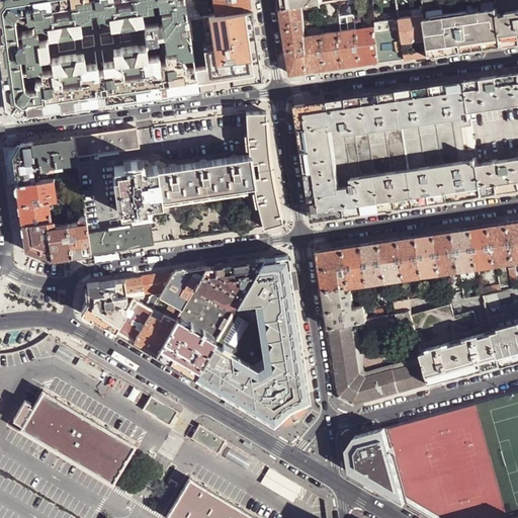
[(0,0),(0,29),(17,26),(15,15),(17,12),(25,11),(26,10),(26,7),(29,7),(28,0),(0,0)]
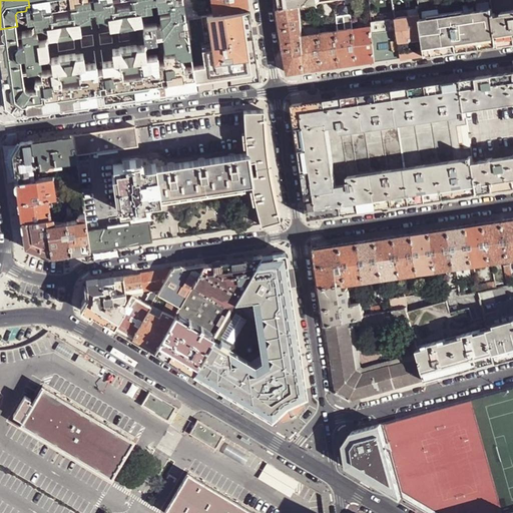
[(58,0),(28,0),(29,7),(26,7),(26,10),(25,11),(26,20),(34,20),(35,26),(48,25),(48,24),(52,23),(52,18),(51,16),(52,16),(51,7),(60,6),(58,0)]
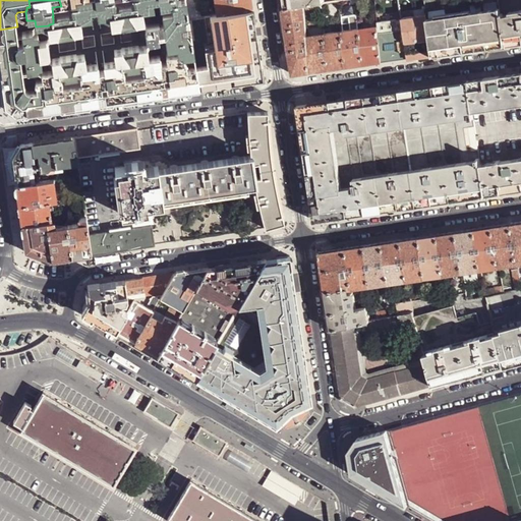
[(42,65),(43,71),(55,69),(53,60),(61,58),(60,57),(77,54),(77,56),(85,55),(87,65),(99,63),(100,71),(106,71),(105,62),(116,61),(115,50),(122,50),(121,48),(139,46),(139,47),(147,46),(149,56),(162,55),(163,63),(168,62),(167,54),(179,52),(178,46),(168,47),(166,35),(160,36),(161,40),(150,42),(149,39),(148,40),(145,27),(147,27),(147,24),(159,22),(162,24),(164,24),(162,13),(173,12),(172,5),(160,7),(159,0),(153,1),(154,8),(141,11),(143,22),(136,23),(136,24),(120,26),(119,25),(111,26),(110,15),(98,16),(97,10),(91,10),(92,18),(80,19),(81,32),(74,33),(74,34),(58,36),(57,35),(51,37),(49,25),(36,26),(37,34),(39,42),(45,41),(47,43),(49,55),(41,57),(42,65)]
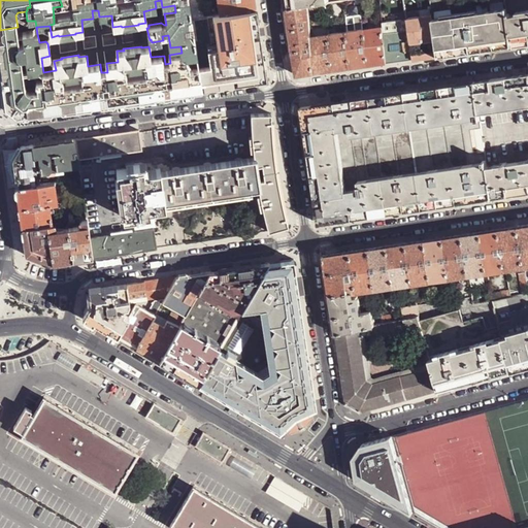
[(60,0),(62,6),(70,5),(71,13),(72,13),(73,15),(74,21),(80,20),(81,20),(93,19),(92,10),(98,10),(99,17),(111,15),(111,14),(116,14),(114,9),(116,9),(116,7),(116,6),(114,0),(60,0)]
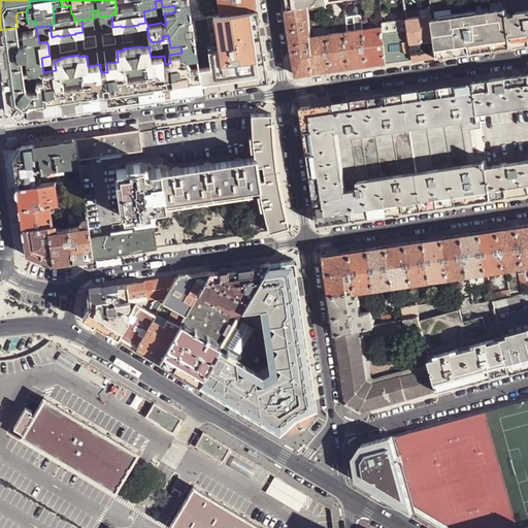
[(114,0),(116,6),(116,7),(116,9),(120,9),(119,6),(130,4),(131,7),(135,6),(135,4),(134,4),(133,0),(114,0)]
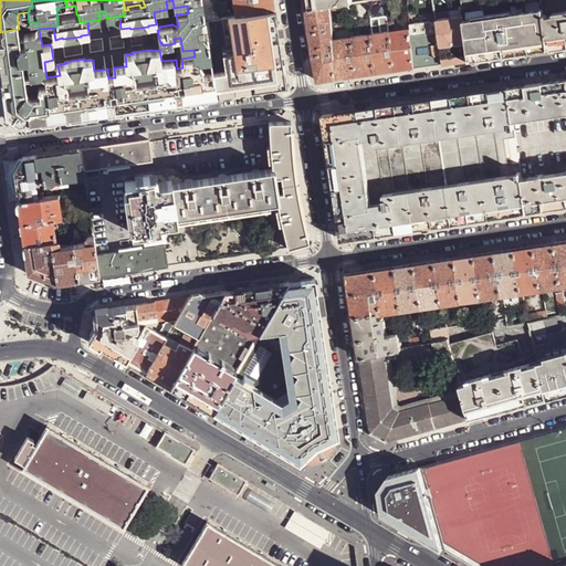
[(143,0),(144,4),(145,4),(145,7),(146,6),(147,11),(154,10),(154,12),(167,9),(166,1),(173,0),(174,8),(187,6),(194,4),(194,0),(143,0)]
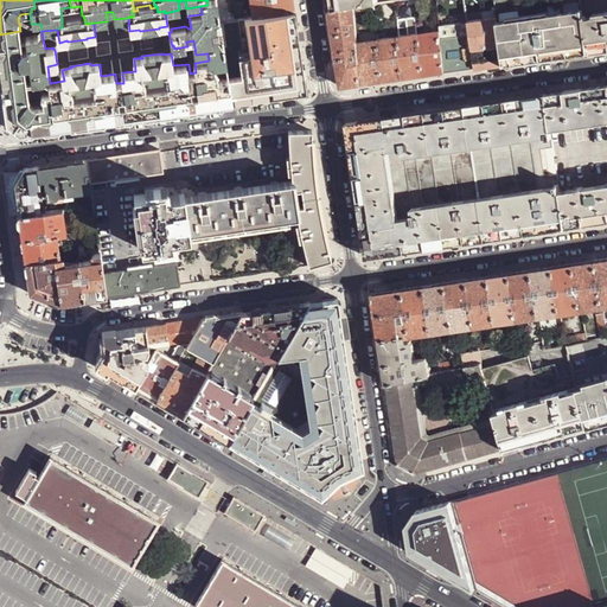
[(217,66),(229,65),(227,53),(225,44),(216,45),(216,40),(212,37),(211,31),(213,25),(212,20),(221,18),(218,2),(218,0),(208,0),(208,5),(200,6),(202,14),(189,16),(191,29),(189,29),(185,26),(171,29),(171,32),(168,32),(172,46),(173,45),(174,49),(187,46),(186,42),(193,40),(196,55),(208,53),(209,61),(215,61),(217,66)]
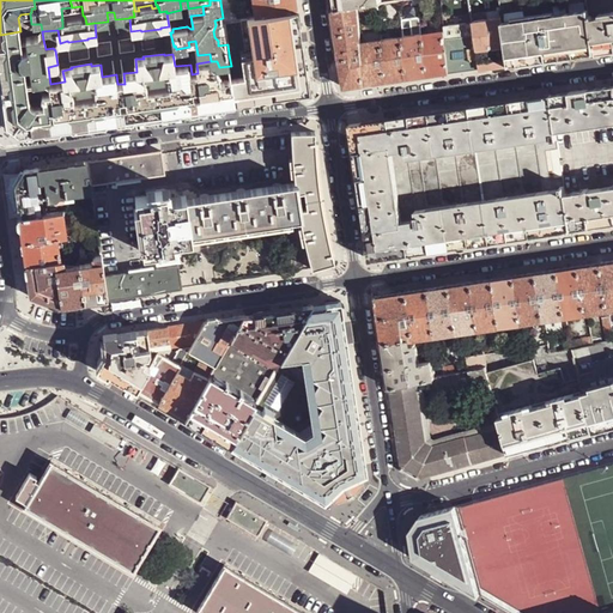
[(238,20),(234,0),(232,0),(220,2),(223,18),(224,23),(238,20)]
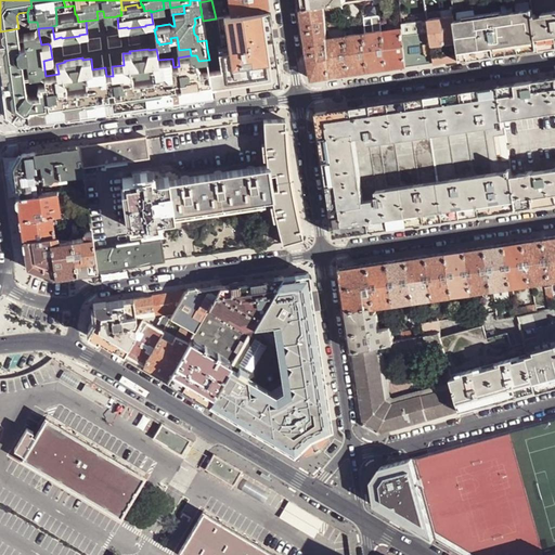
[(230,0),(233,16),(253,13),(270,11),(268,0),(230,0)]
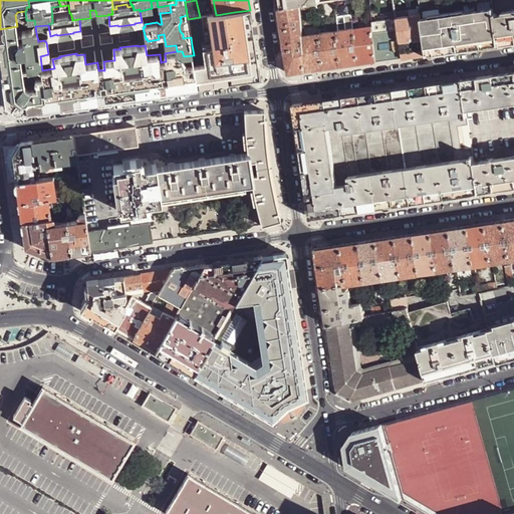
[(420,0),(423,11),(429,53),(446,51),(468,48),(460,0),(420,0)]
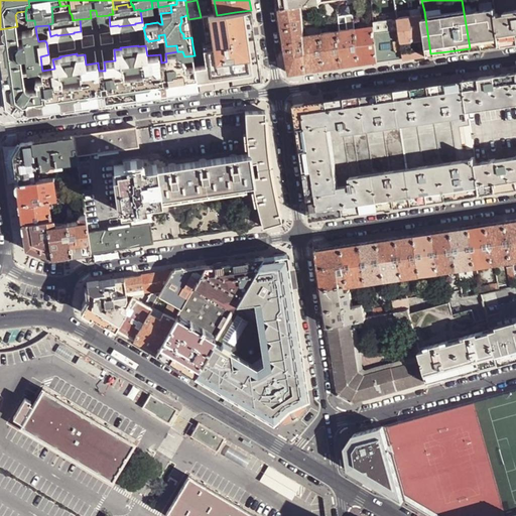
[(462,0),(470,48),(480,46),(501,43),(497,12),(494,0),(462,0)]
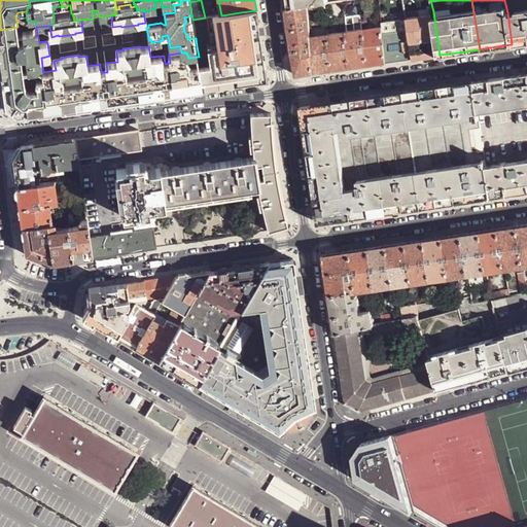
[(115,9),(114,9),(115,14),(111,14),(111,15),(112,27),(120,26),(121,27),(138,25),(138,24),(145,23),(143,11),(143,9),(137,10),(136,5),(135,6),(131,7),(130,4),(118,6),(119,9),(115,9)]
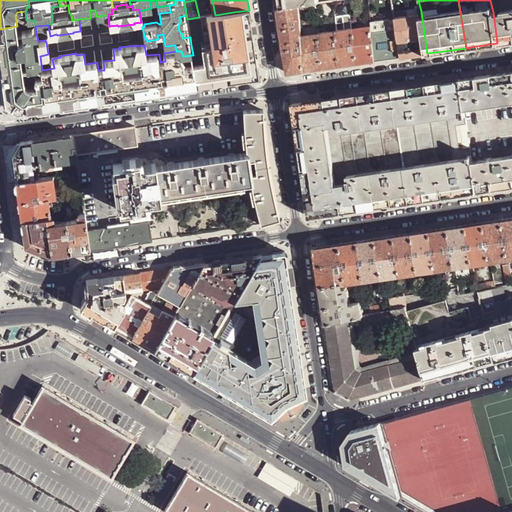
[(60,6),(51,7),(52,16),(51,16),(52,18),(56,17),(56,15),(66,14),(66,16),(71,15),(70,13),(69,13),(68,5),(60,6)]
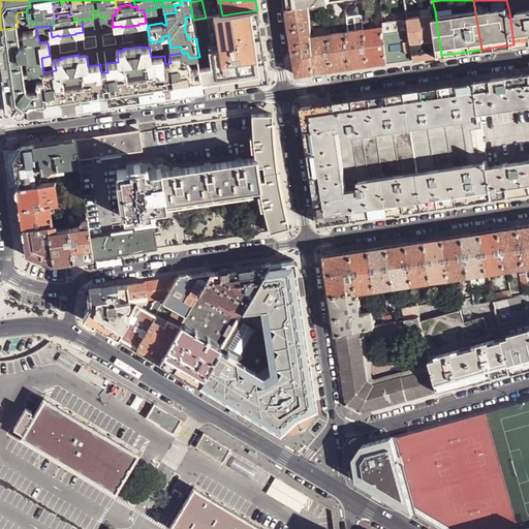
[(291,30),(312,27),(309,5),(290,7),(288,7),(290,20),(291,30)]
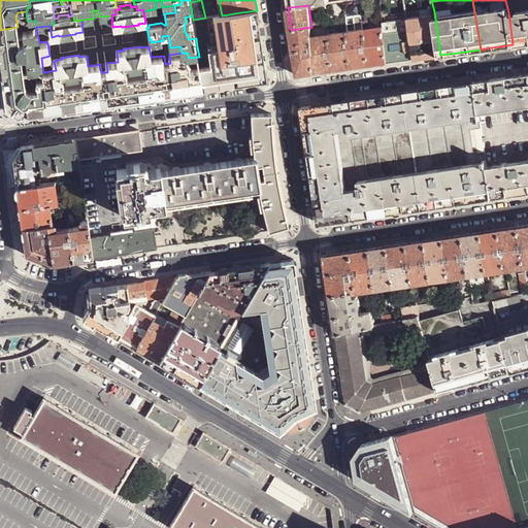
[(527,8),(519,10),(519,13),(512,14),(512,12),(508,12),(513,44),(527,42),(527,8)]
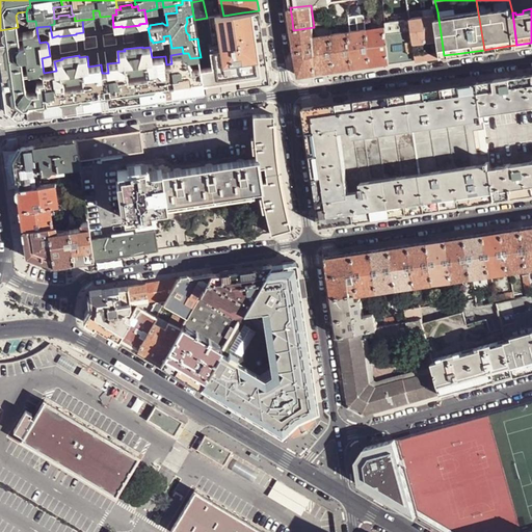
[(261,21),(259,10),(242,12),(223,16),(207,18),(194,20),(197,38),(198,47),(201,57),(202,65),(202,70),(205,90),(237,86),(270,81),(268,70),(266,55),(247,57),(246,47),(265,45),(261,21)]
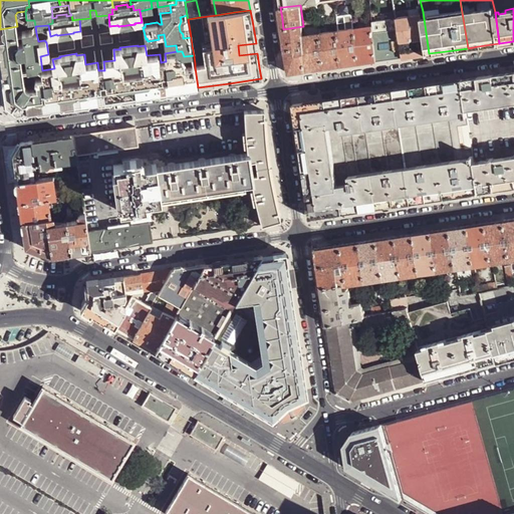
[(20,44),(22,43),(21,33),(31,31),(32,34),(36,33),(35,26),(34,20),(26,20),(25,11),(17,12),(15,15),(17,26),(20,44)]
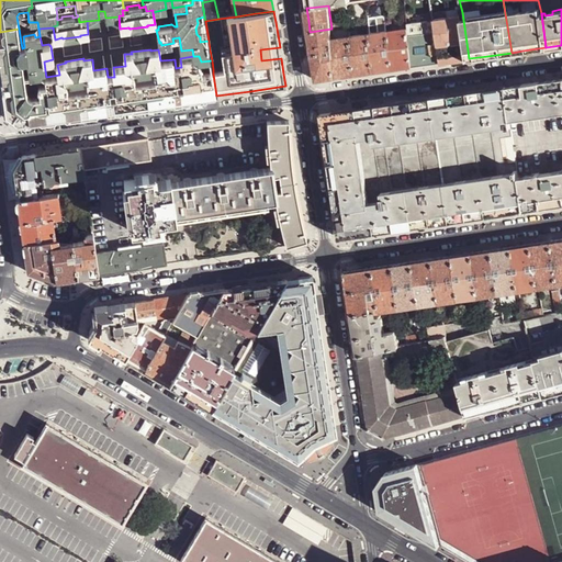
[(462,12),(434,17),(441,63),(457,60),(469,58),(462,12)]
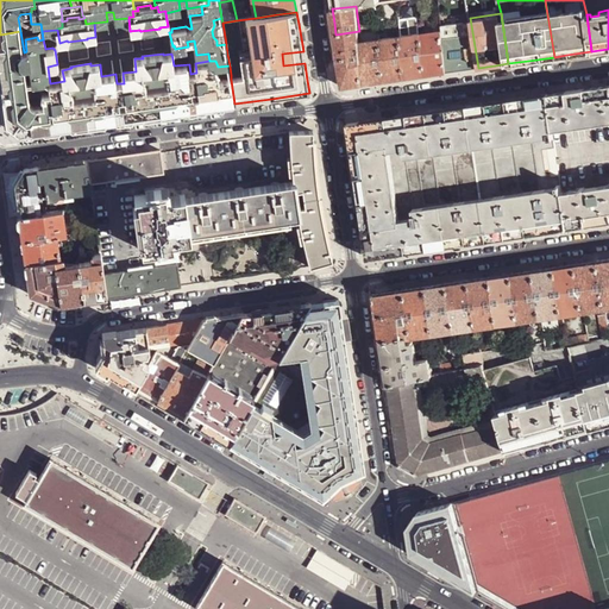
[(87,38),(95,37),(94,23),(93,23),(86,24),(85,18),(79,19),(79,17),(67,18),(67,20),(62,22),(62,27),(57,29),(57,30),(60,43),(67,41),(68,42),(87,39),(87,38)]
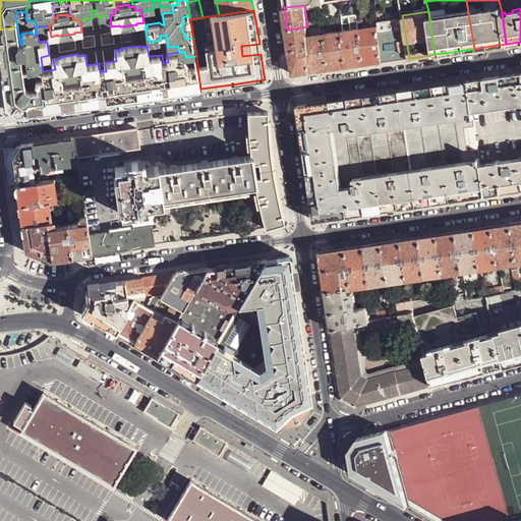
[(182,17),(183,21),(181,26),(182,32),(185,35),(185,39),(193,38),(190,19),(189,15),(182,17)]
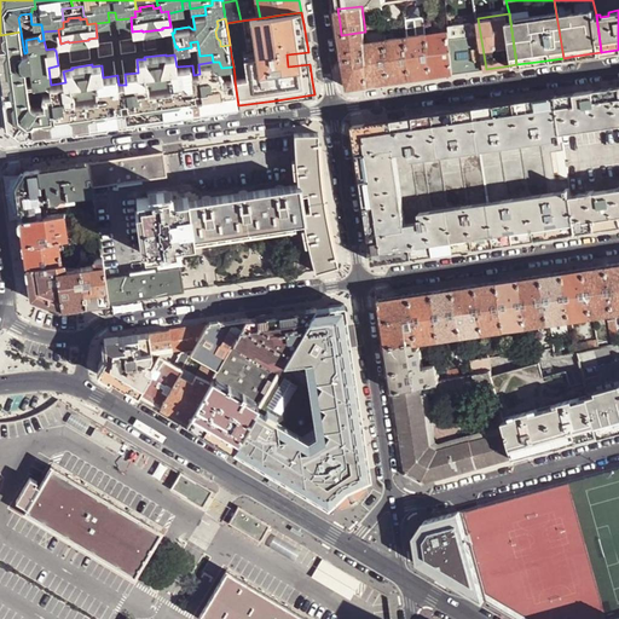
[(473,70),(486,69),(478,18),(449,22),(450,32),(450,38),(455,74),(473,70)]
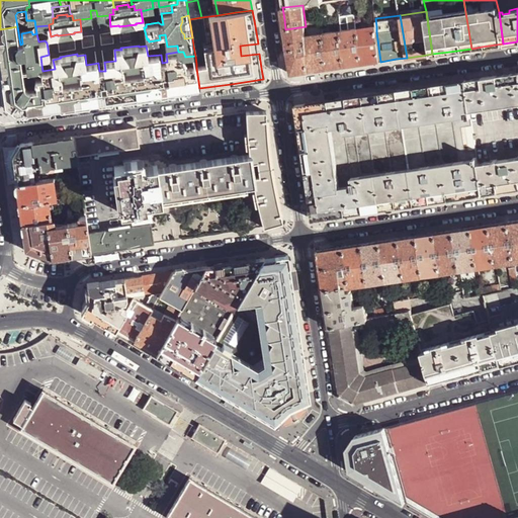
[(375,18),(357,20),(358,28),(376,26),(375,18)]
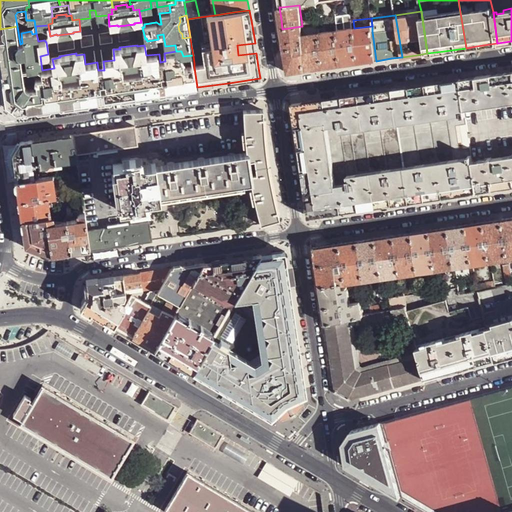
[(353,20),(336,22),(337,30),(354,28),(353,20)]
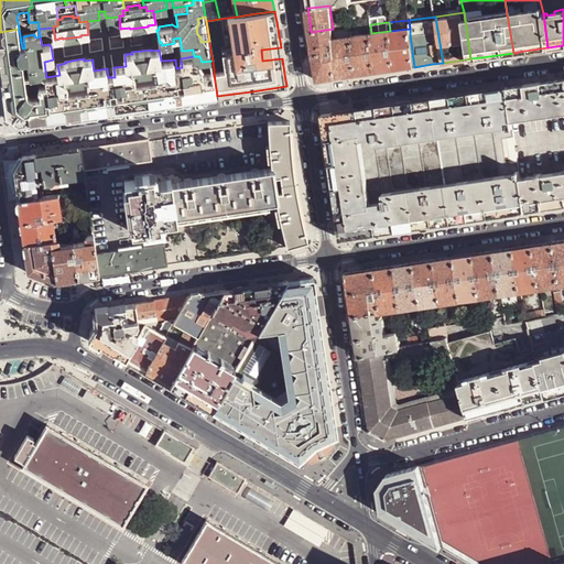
[(350,28),(351,35),(371,33),(370,24),(350,28)]
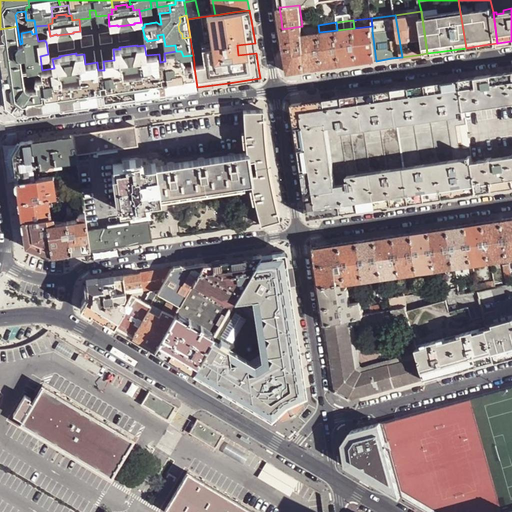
[(0,53),(4,79),(24,76),(21,55),(24,55),(26,69),(36,67),(36,65),(41,64),(40,56),(48,54),(46,42),(44,40),(38,41),(36,33),(32,34),(31,31),(21,33),(22,43),(20,44),(17,26),(0,29),(0,53)]
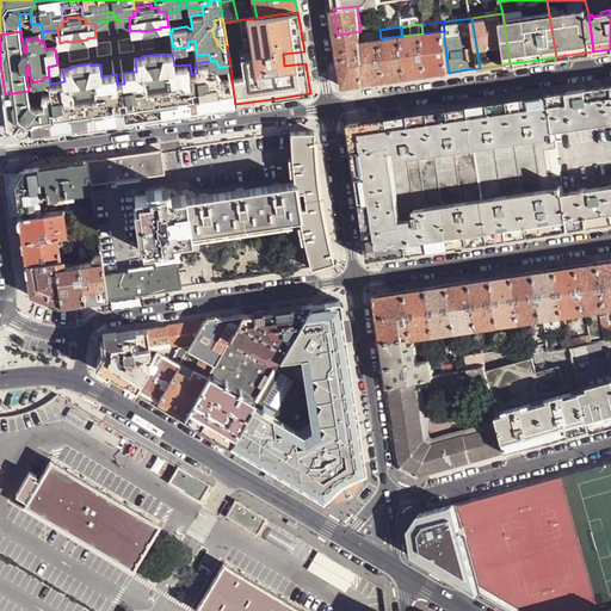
[(339,48),(340,59),(362,56),(360,41),(360,31),(337,35),(339,48)]
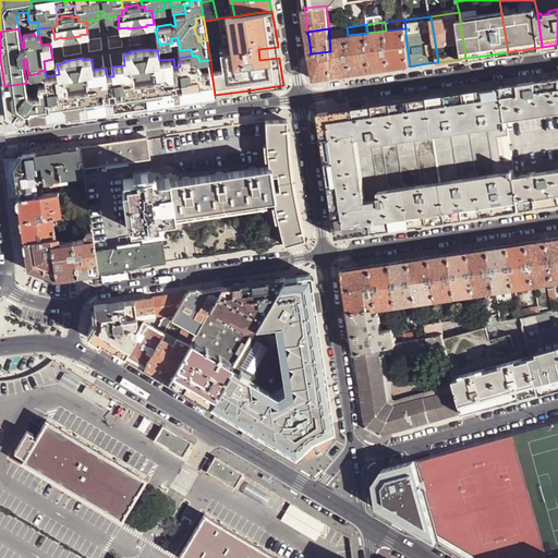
[(402,68),(410,67),(405,34),(405,28),(386,31),(390,70),(402,68)]
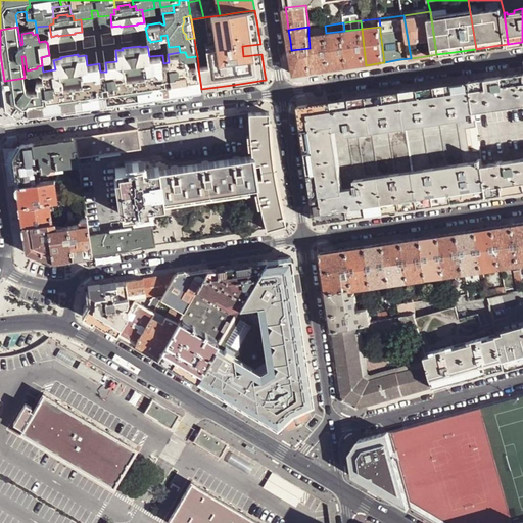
[(359,65),(366,65),(362,29),(344,31),(348,66),(359,65)]
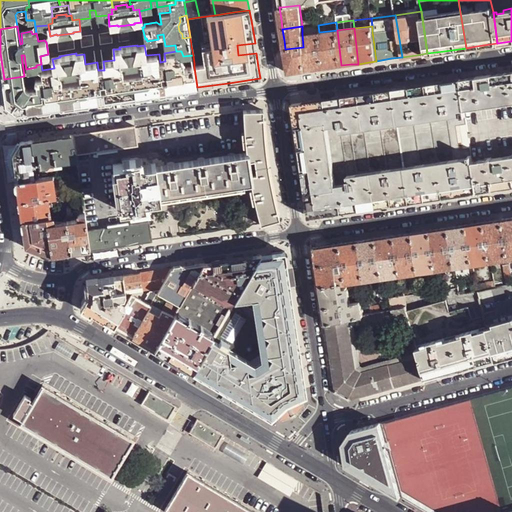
[(333,66),(341,65),(337,30),(319,32),(323,68),(333,66)]
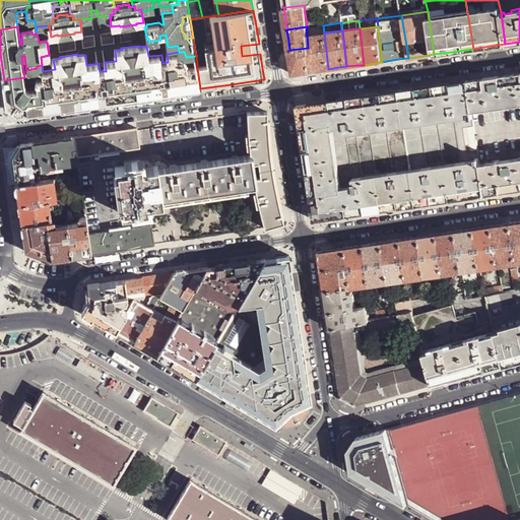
[(321,70),(328,69),(324,33),(307,35),(308,48),(310,71),(321,70)]
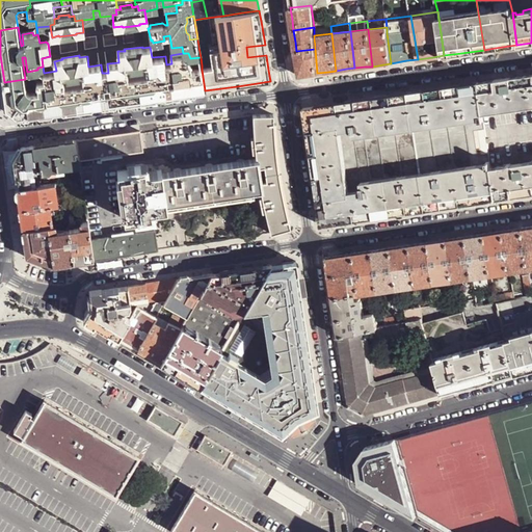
[(152,58),(152,57),(150,47),(142,48),(142,47),(124,49),(125,51),(117,51),(118,62),(118,63),(123,62),(124,69),(125,70),(129,69),(130,71),(141,69),(141,67),(145,67),(147,67),(145,59),(152,58)]
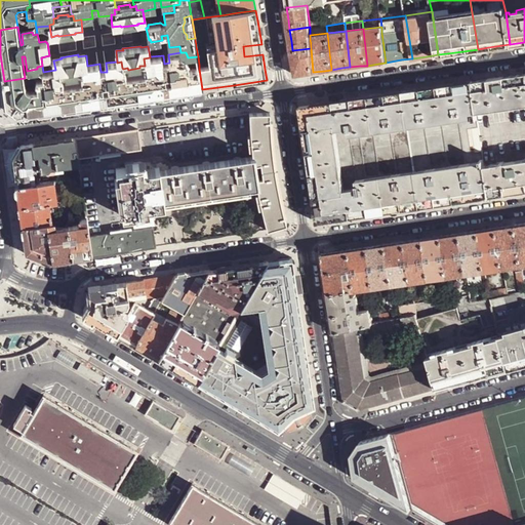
[(294,61),(296,75),(313,72),(311,48),(292,50),(294,61)]
